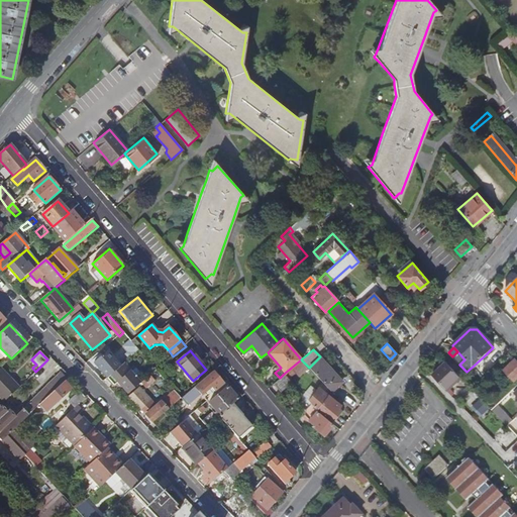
[(120,368),(107,352),(94,364),(107,379),(120,368)]
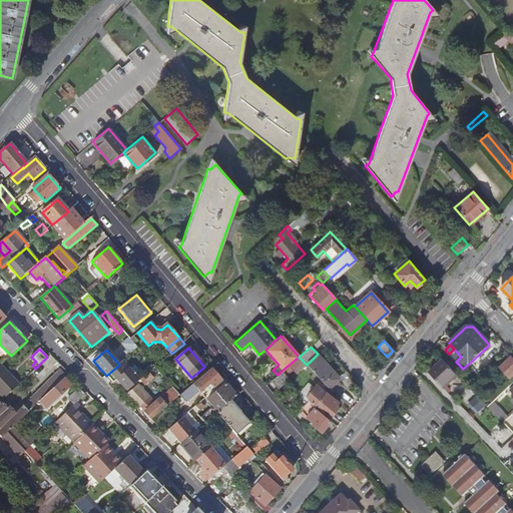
[(482,352),(471,362),(474,366),(485,355),(482,352)]
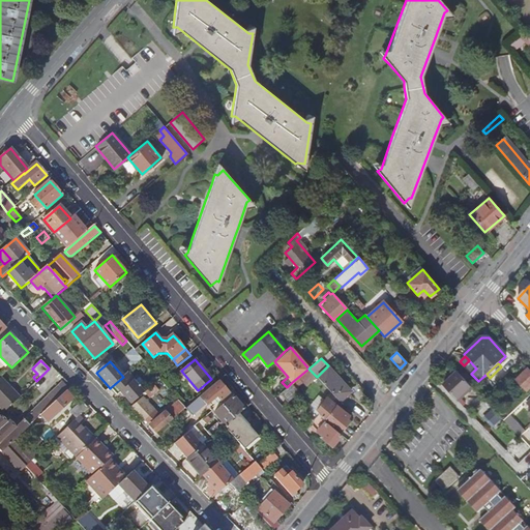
[(351,390),(328,365),(317,377),(330,391),(340,401),(351,390)]
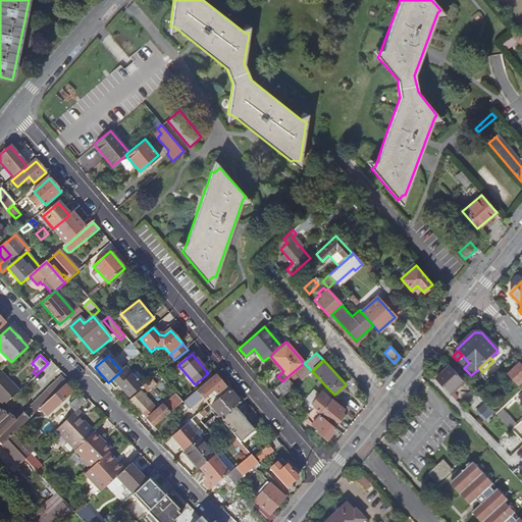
[(521,383),(521,366),(520,364),(508,374),(519,386),(521,383)]
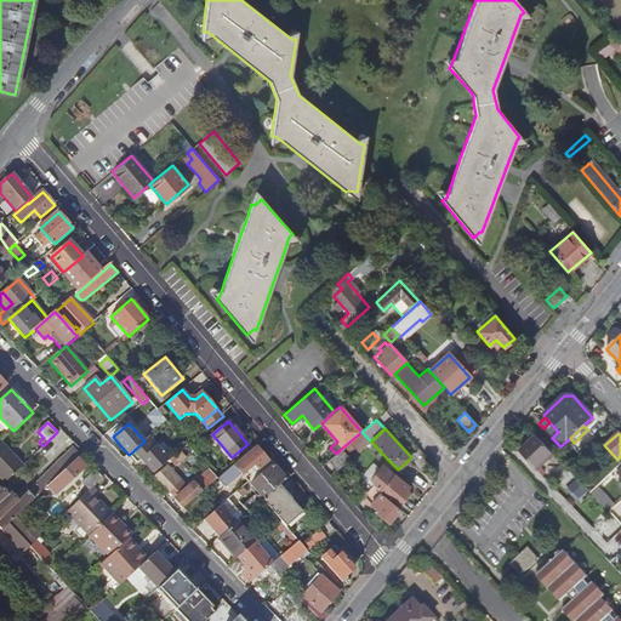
[(554,455),(537,437),(522,451),(539,469),(554,455)]
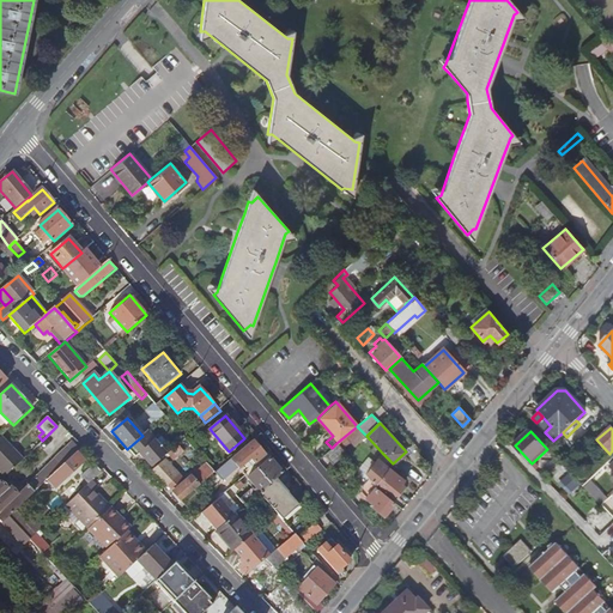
[(152,443),(145,434),(143,436),(127,449),(135,457),(139,454),(151,468),(167,455),(155,441),(152,443)]
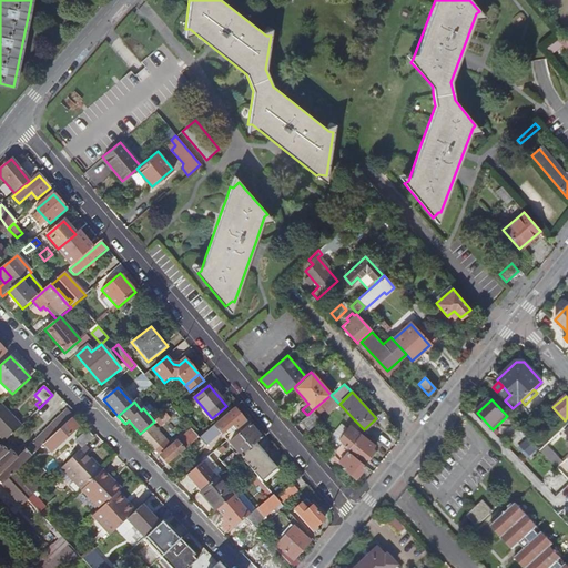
[(20,426),(0,405),(0,436),(4,442),(20,426)]
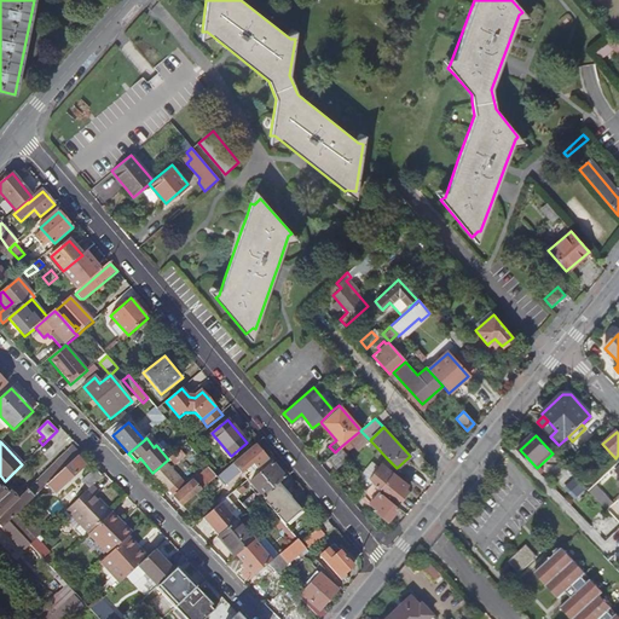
[(267,461),(254,445),(218,478),(225,486),(241,473),(241,472),(244,469),(243,468),(248,464),(249,467),(250,466),(253,464),(255,467),(258,469),(267,461)]
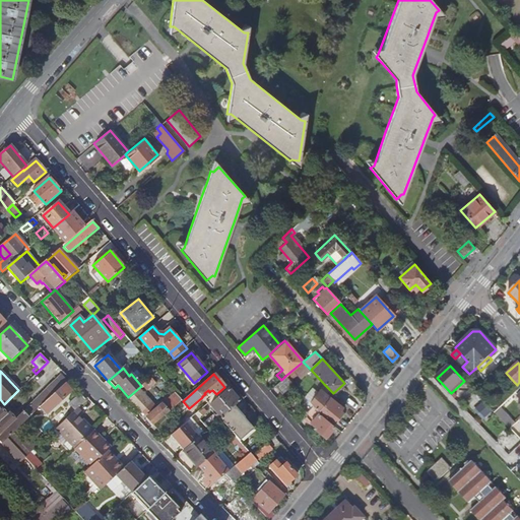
[(13,421),(7,414),(6,414),(0,408),(0,430),(7,439),(12,434),(41,406),(64,384),(67,382),(61,376),(47,389),(47,390),(15,419),(13,421)]
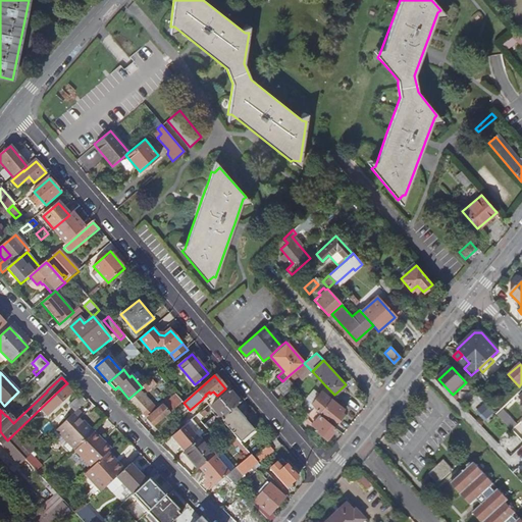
[(282,381),(276,387),(282,395),(294,385),(286,377),(282,381)]
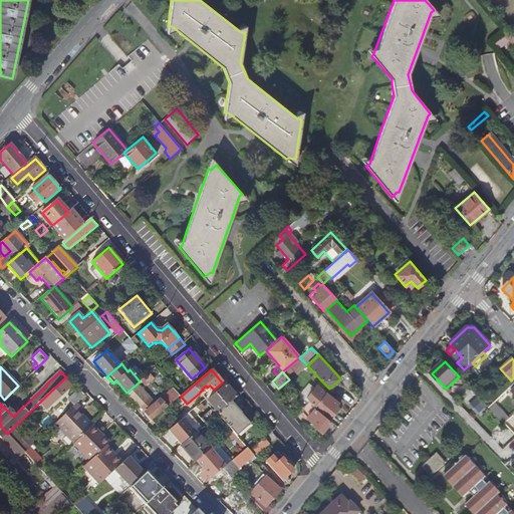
[(154,379),(149,373),(141,380),(146,386),(154,379)]
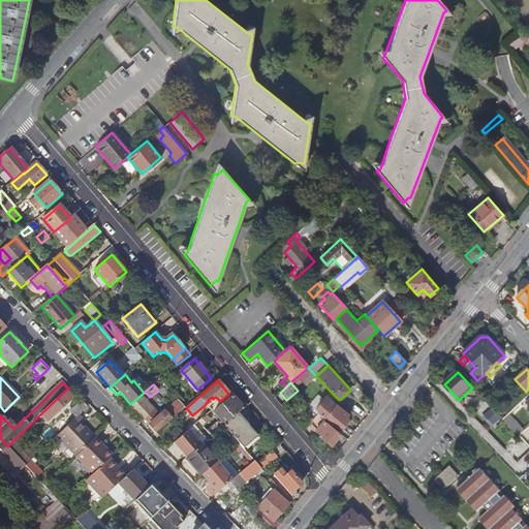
[(72,398),(65,391),(41,413),(48,421),(72,398)]
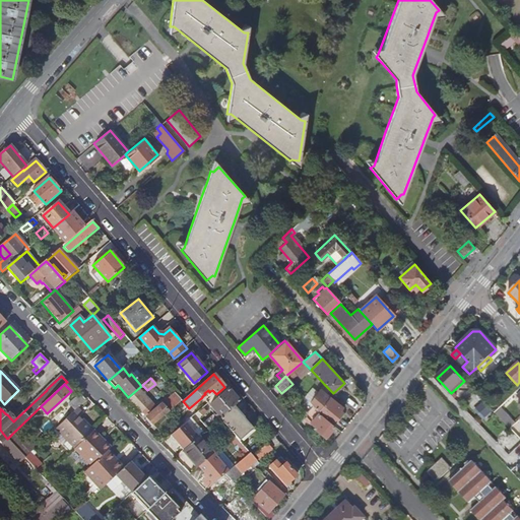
[(324,384),(321,389),(330,397),(333,393),(324,384)]
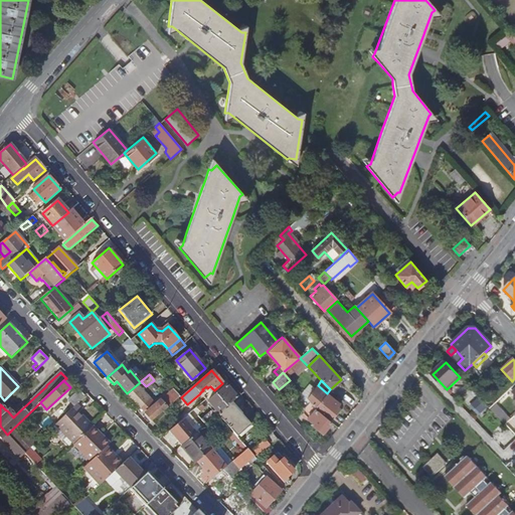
[(315,408),(317,406),(331,417),(338,407),(336,405),(338,403),(327,393),(318,385),(307,398),(310,402),(315,408)]
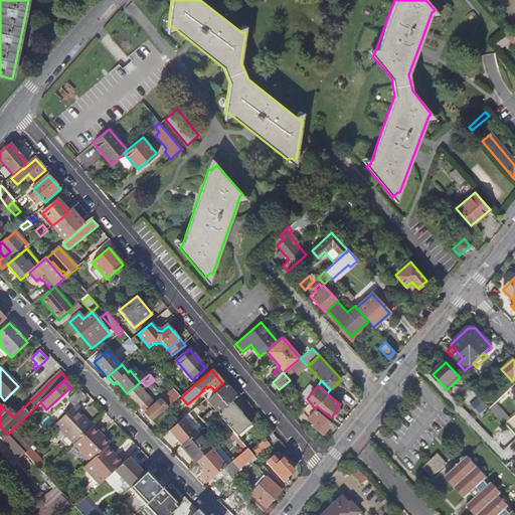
[(156,404),(139,386),(129,395),(146,413),(145,413),(146,414),(145,415),(151,422),(153,421),(163,411),(181,397),(174,389),(156,404)]
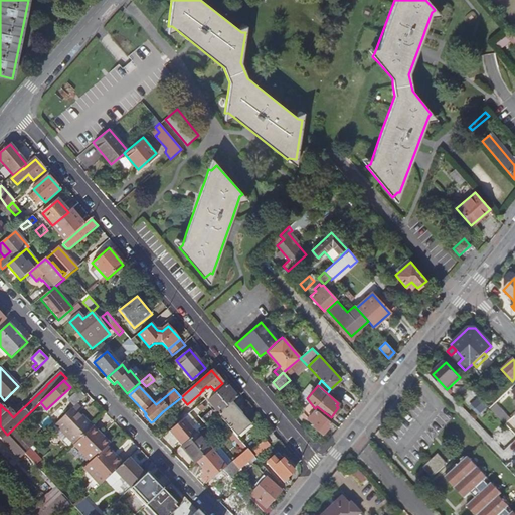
[(216,412),(218,414),(231,403),(237,398),(226,386),(208,402),(216,412)]
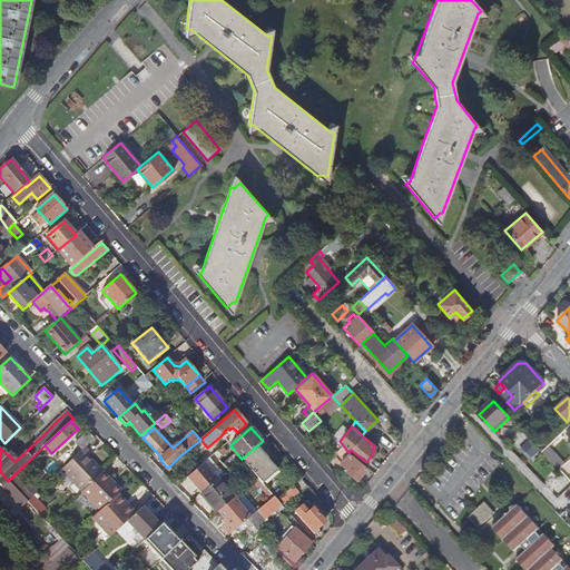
[(94,439),(87,432),(76,443),(81,451),(85,448),(94,439)]
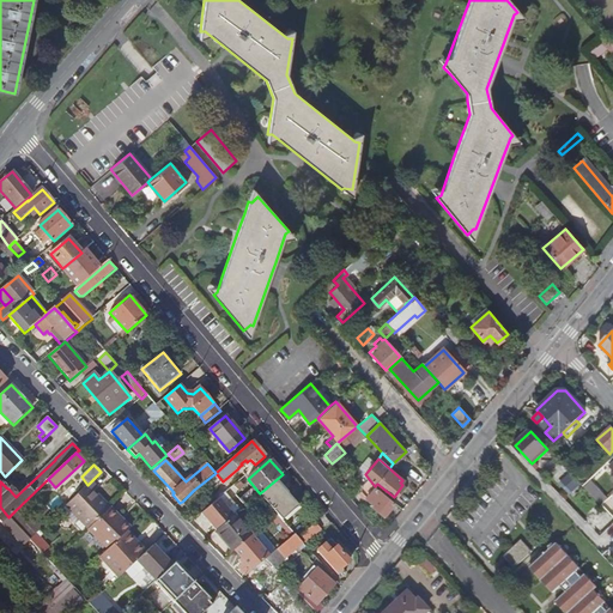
[(394,501),(376,486),(375,486),(369,479),(362,484),(362,491),(360,492),(365,499),(366,497),(374,503),(372,504),(383,514),(394,501)]
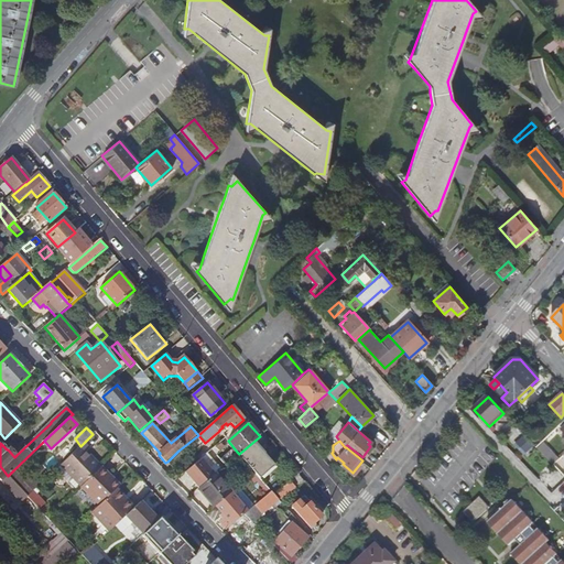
[(274,466),(253,442),(239,454),(238,455),(245,463),(255,474),(260,480),(274,466)]
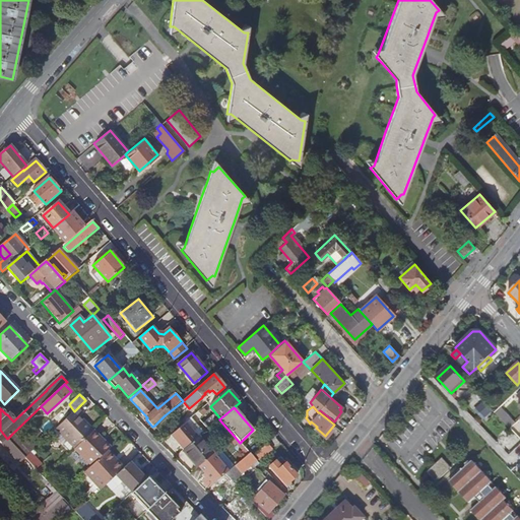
[(81,421),(78,418),(82,413),(77,408),(74,411),(57,428),(77,447),(91,433),(81,421)]
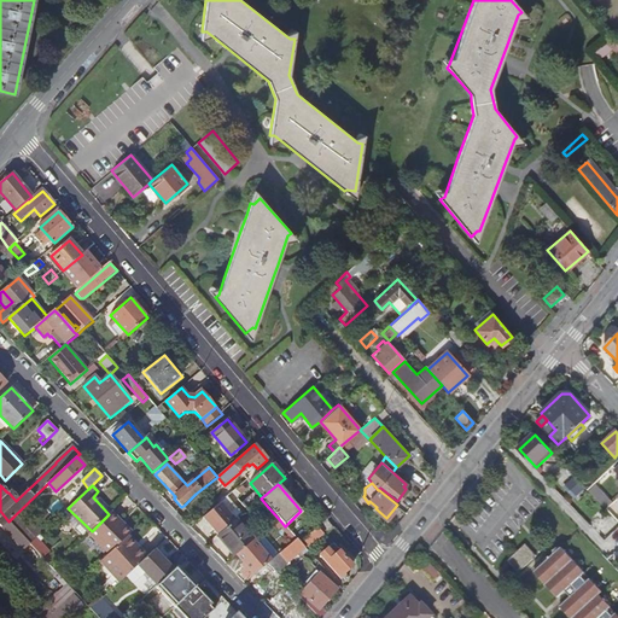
[(606,511),(612,505),(595,487),(589,493),(606,511)]
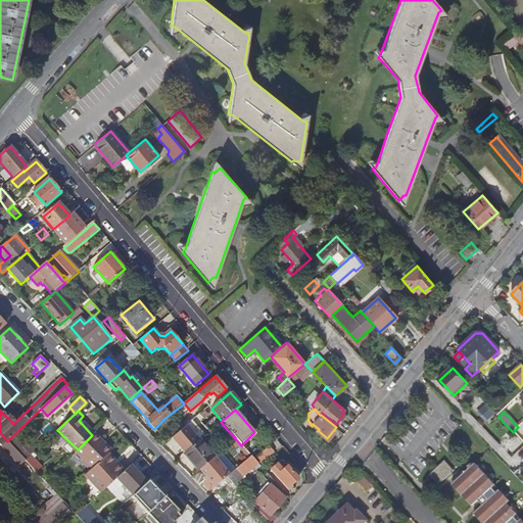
[(15,422),(8,415),(7,417),(13,424),(15,422)]
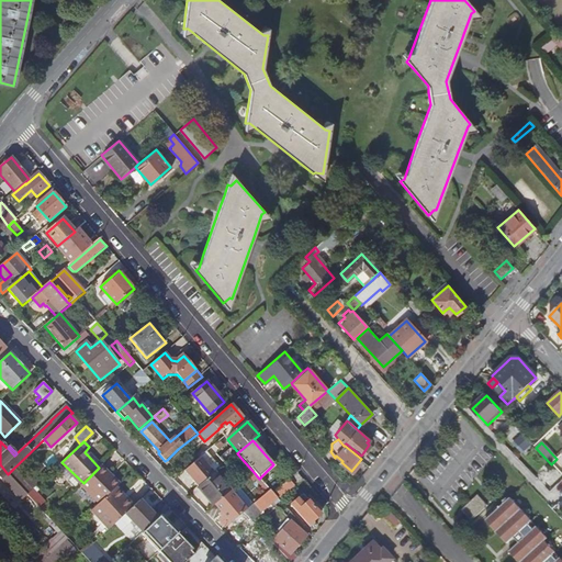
[(184,456),(178,449),(167,460),(172,467),(184,456)]
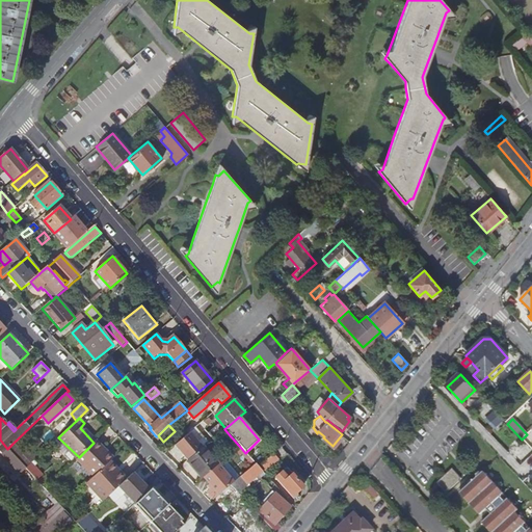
[(231,436),(224,429),(219,433),(225,441),(227,440),(231,436)]
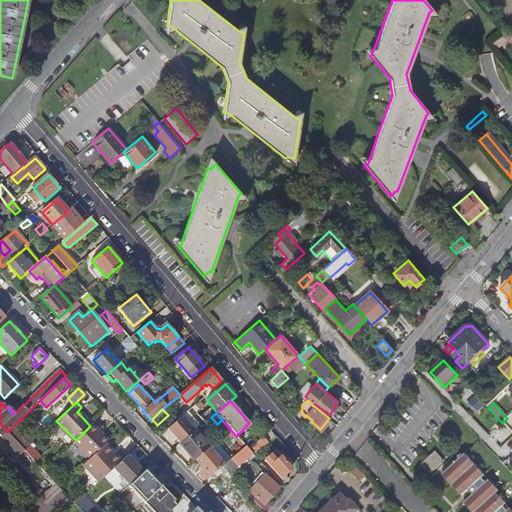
[(168,429),(180,443),(195,431),(183,417),(168,429)]
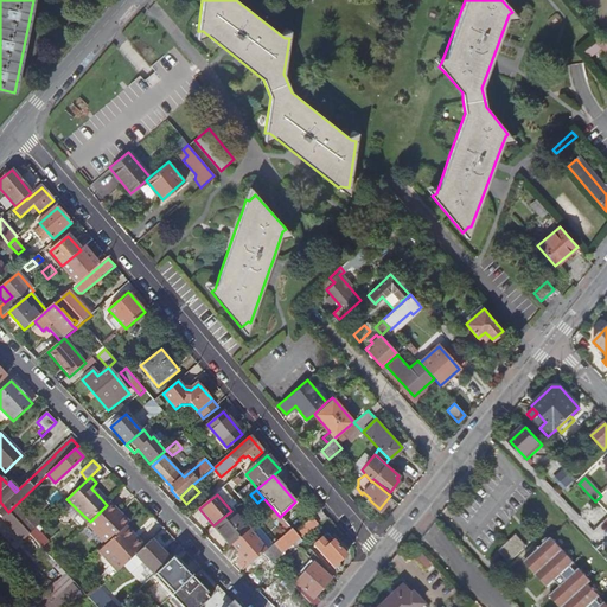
[(274,510),(263,498),(259,502),(269,515),(274,510)]
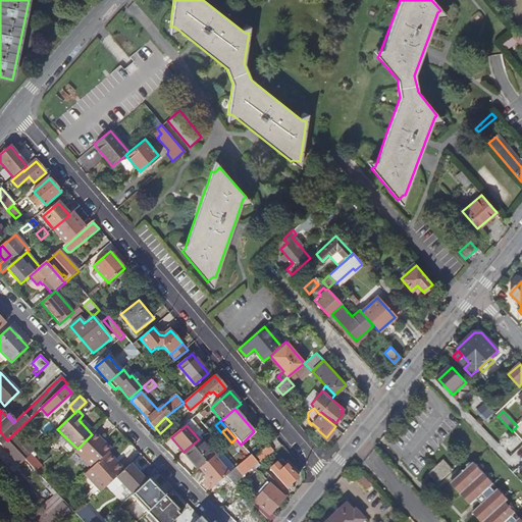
[(0,445),(19,465),(25,460),(7,440),(0,431),(0,445)]
